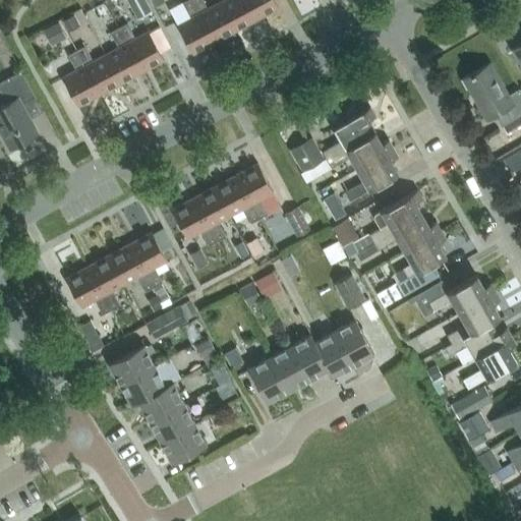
[(127,0),(137,17),(152,10),(146,0),(127,0)]
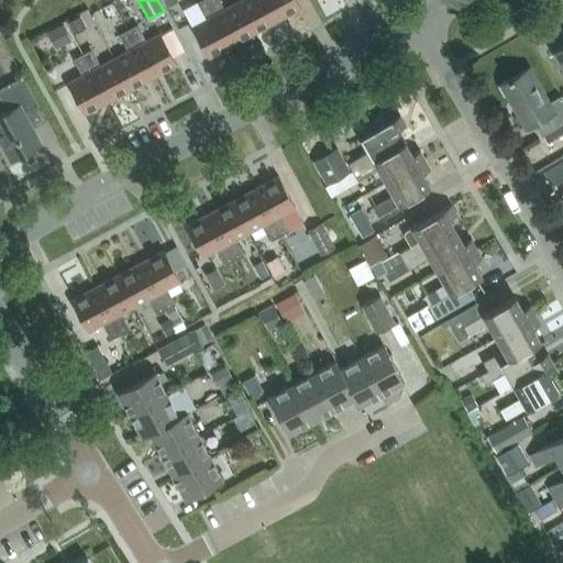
[(209,57),(233,44),(208,0),(200,0),(197,2),(206,19),(191,26),(209,57)]
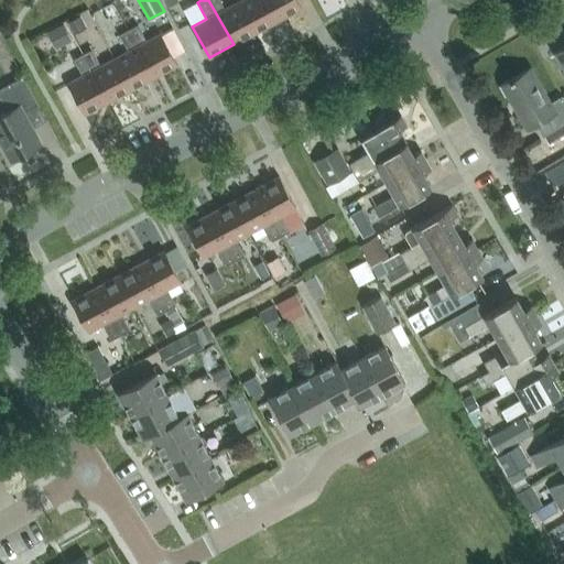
[(256,32),(238,1),(225,9),(220,0),(208,0),(234,44),(256,32)]
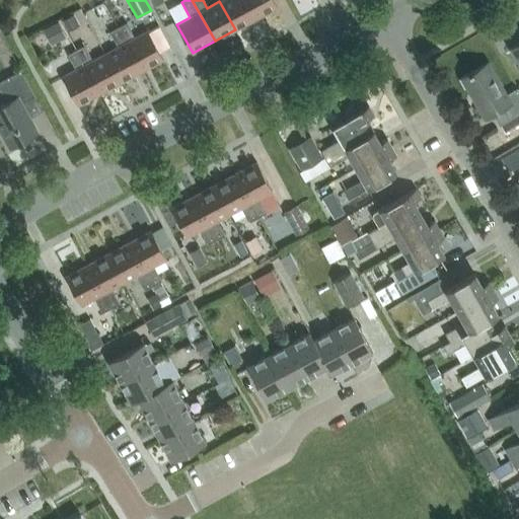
[(235,29),(257,17),(246,0),(220,0),(219,1),(235,29)]
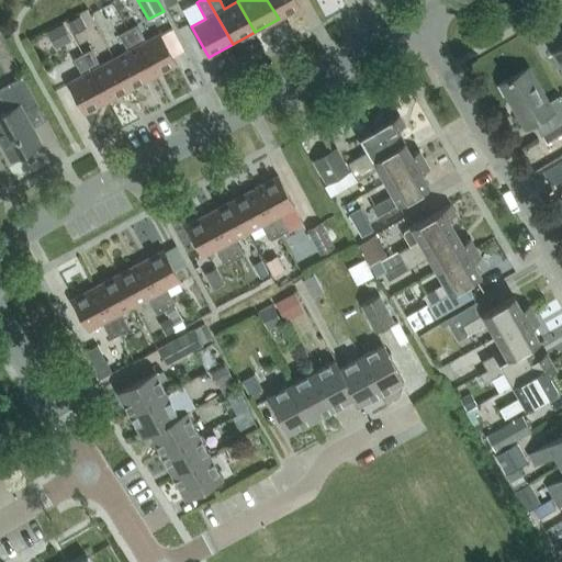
[(301,7),(296,0),(267,0),(279,19),(301,7)]
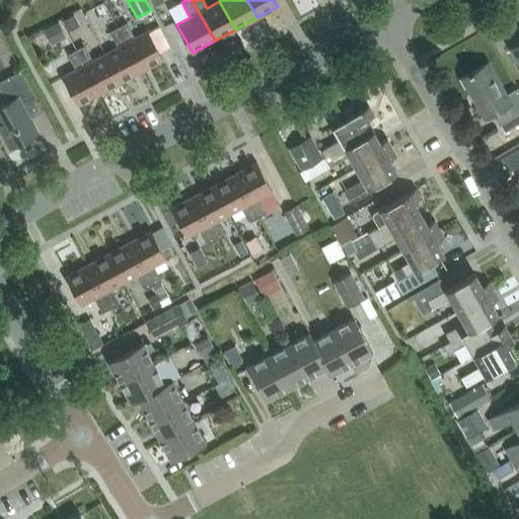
[(80,24),(74,13),(62,19),(68,30),(80,24)]
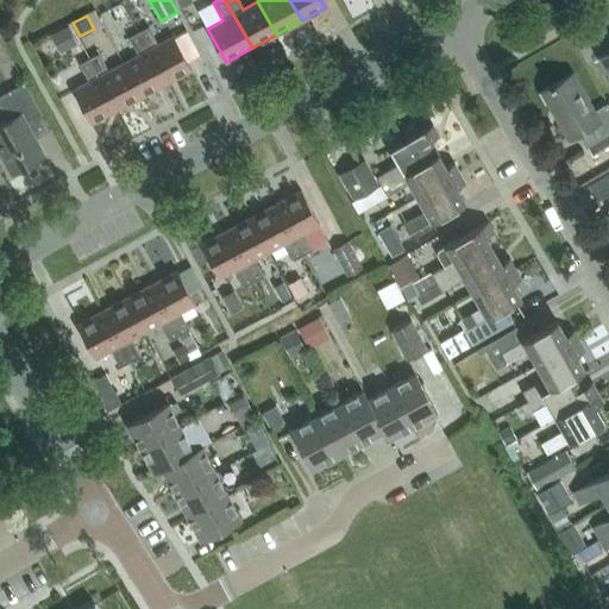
[(69,25),(54,32),(63,51),(79,43),(69,25)]
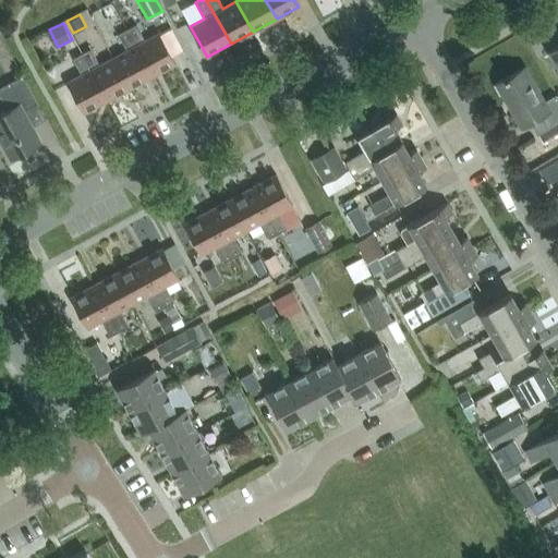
[(126,28),(154,75),(176,63),(159,33),(145,40),(136,24),(126,28)]
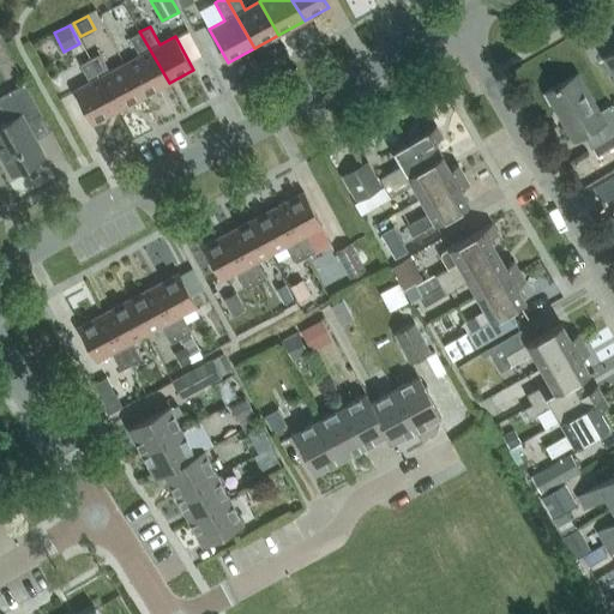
[(139,55),(125,62),(143,97),(169,83),(139,31),(130,37),(139,55)]
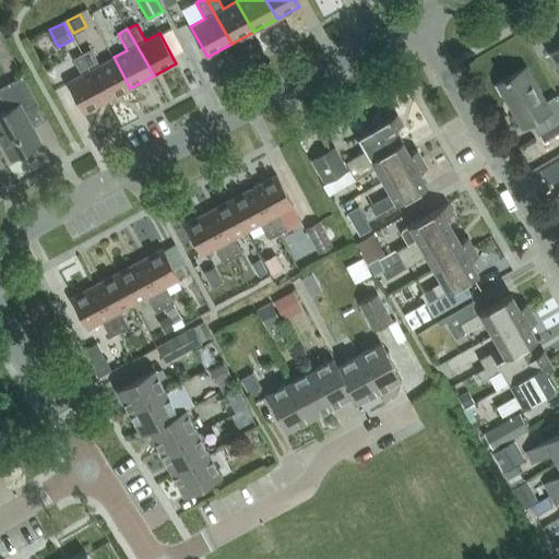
[(107,100),(130,88),(114,57),(99,64),(91,48),(82,54),(107,100)]
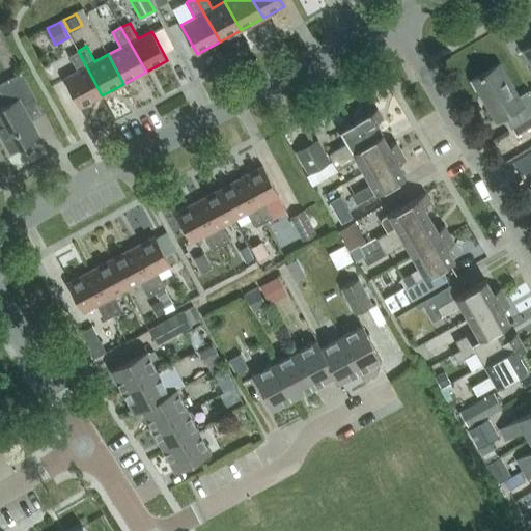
[(80,107),(102,95),(78,51),(68,55),(77,71),(64,78),(80,107)]
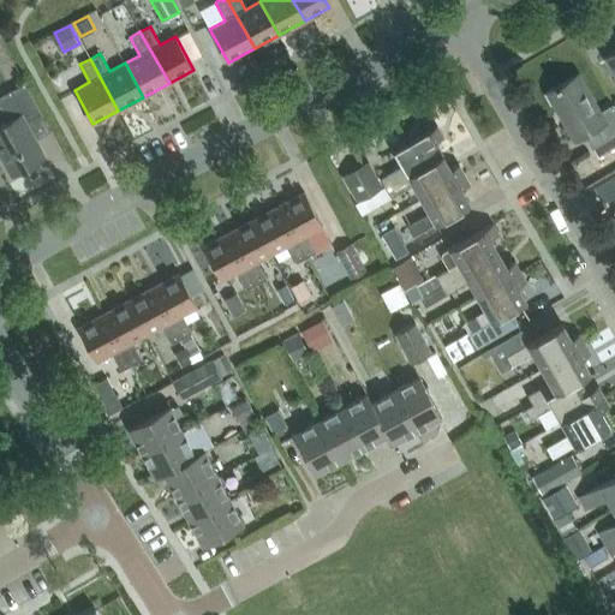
[(592,149),(595,148),(599,155),(614,145),(614,108),(613,105),(599,112),(578,73),(547,91),(574,139),(584,135),(592,149)]
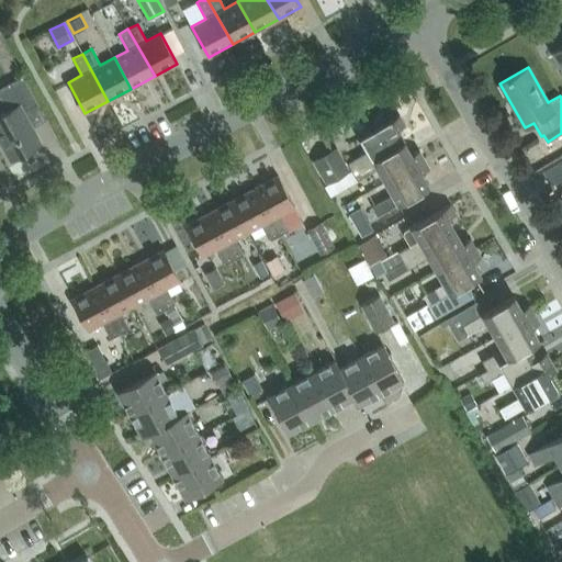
[(40,143),(22,111),(37,102),(22,76),(0,88),(0,96),(8,111),(0,114),(0,137),(11,158),(40,143)]
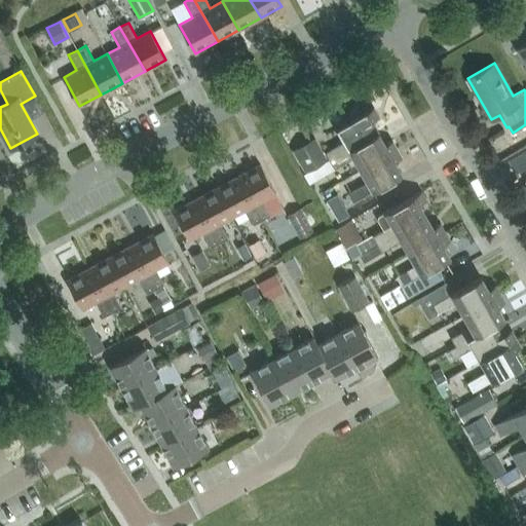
[(344,141),(325,152),(330,160),(378,133),(371,120),(378,116),(373,107),(337,128),(344,141)]
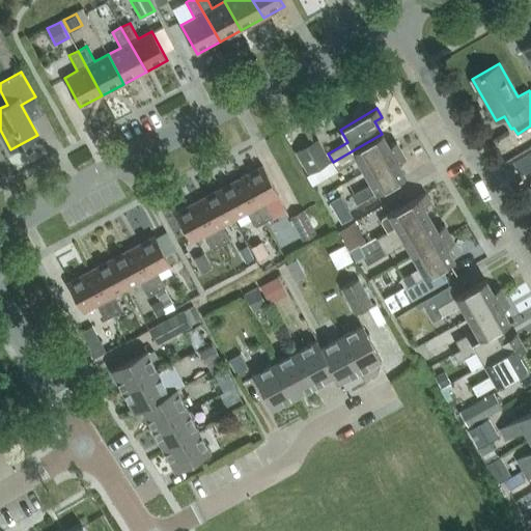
[(346,119),(340,109),(330,115),(336,126),(346,119)]
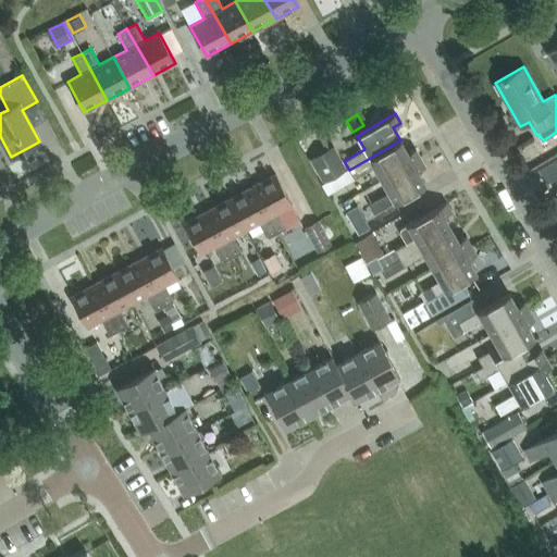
[(400,140),(349,170),(354,178),(374,166),(382,180),(420,157),(415,148),(407,152),(400,140)]
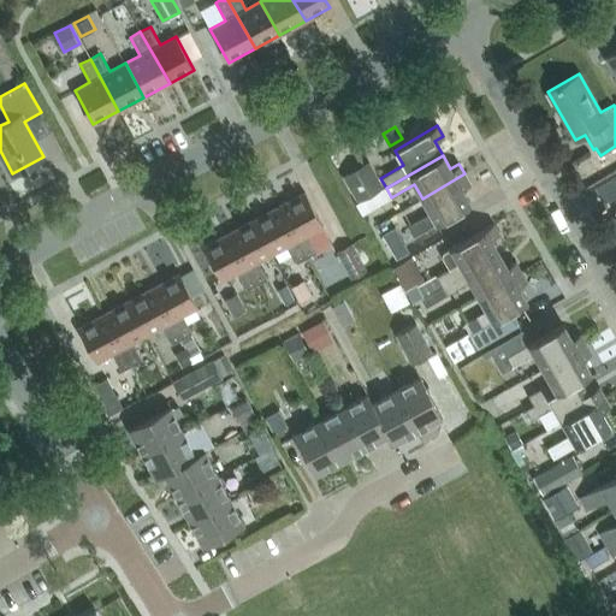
[(385,187),(380,178),(371,160),(343,176),(357,202),(377,191),(385,187)]
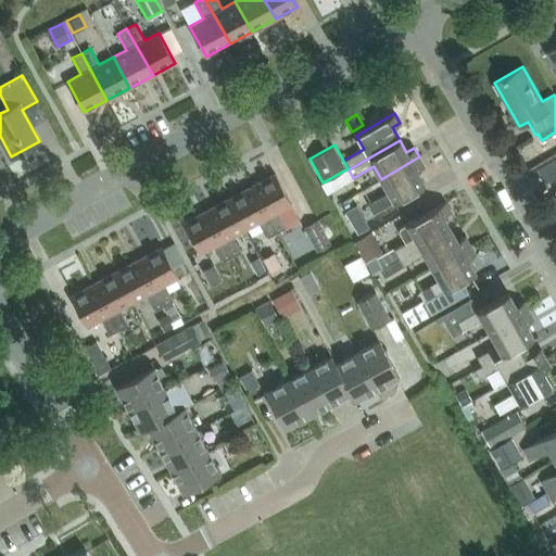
[(389,191),(368,203),(374,213),(395,201),(394,200),(425,184),(417,171),(425,166),(419,156),(381,179),(389,191)]
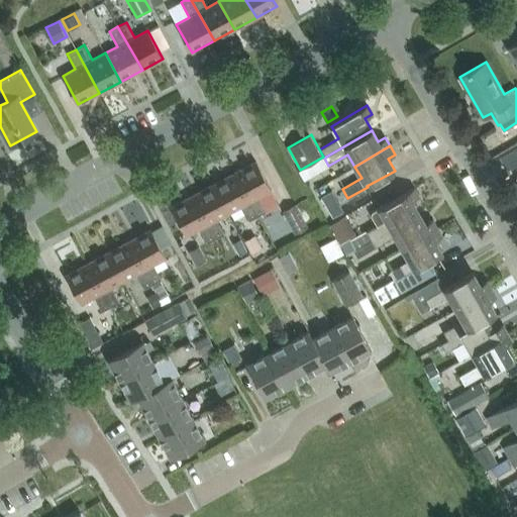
[(255,162),(234,173),(257,216),(267,211),(259,197),(271,190),(255,162)]
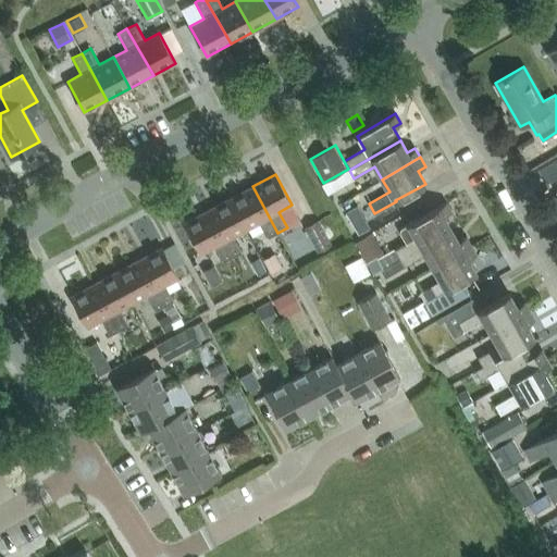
[(269,237),(277,233),(252,186),(230,198),(246,229),(260,222),(269,237)]
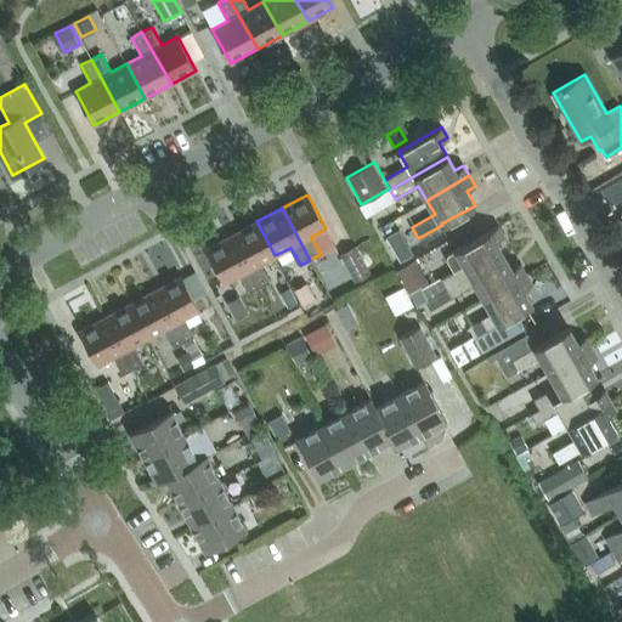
[(259,287),(270,282),(260,264),(275,255),(256,221),(231,236),(259,287)]
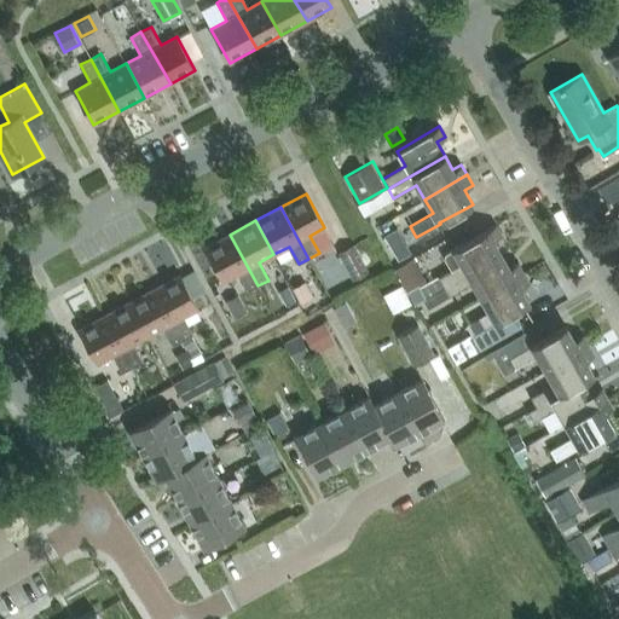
[(439,277),(444,287),(501,254),(493,239),(502,235),(496,224),(446,253),(444,258),(451,270),(439,277)]
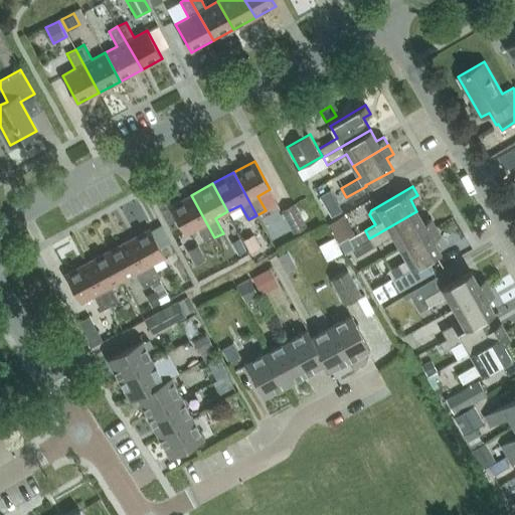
[(206,242),(214,237),(191,195),(170,206),(185,234),(198,227),(206,242)]
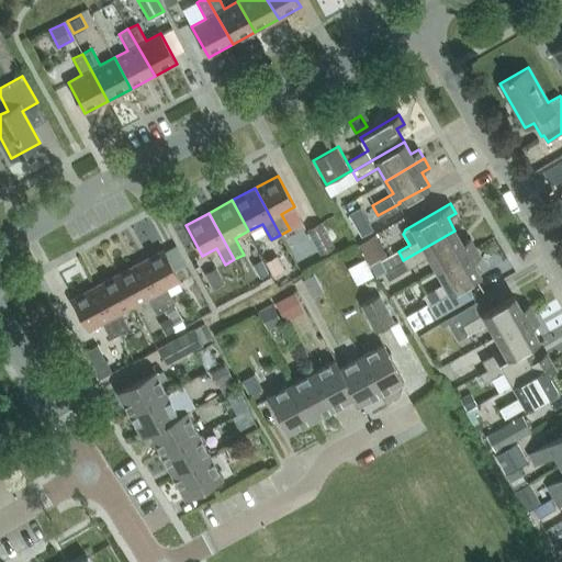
[(366,217),(353,225),(360,236),(373,229),(366,217)]
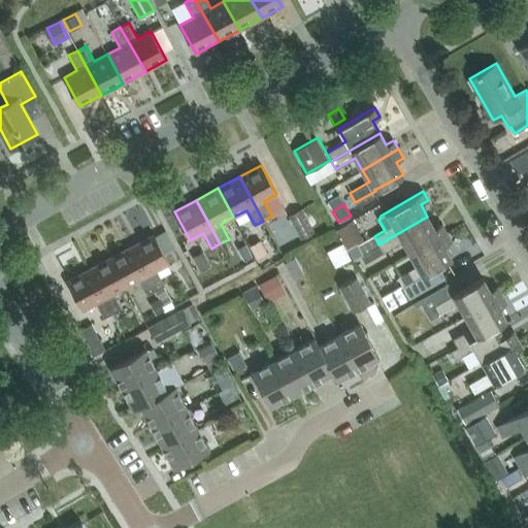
[(314,232),(301,208),(289,216),(301,238),(314,232)]
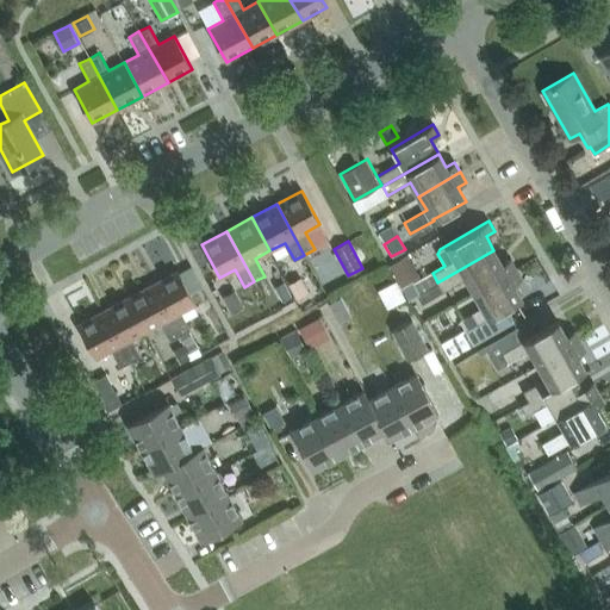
[(493,250),(437,282),(443,292),(466,279),(474,293),(516,268),(510,259),(502,263),(493,250)]
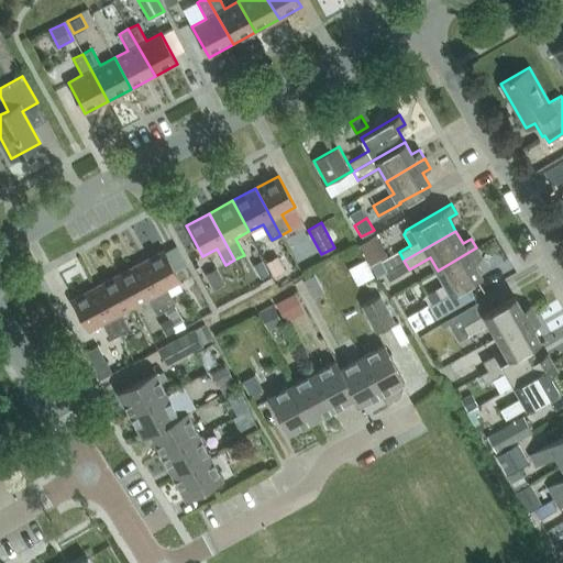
[(375,235),(357,245),(368,266),(378,261),(373,250),(379,245),(375,235)]
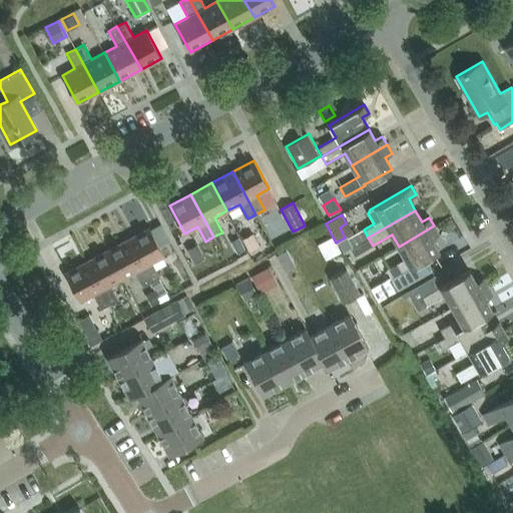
[(425,258),(438,250),(432,238),(439,234),(434,225),(399,246),(405,259),(386,269),(398,290),(432,271),(425,258)]
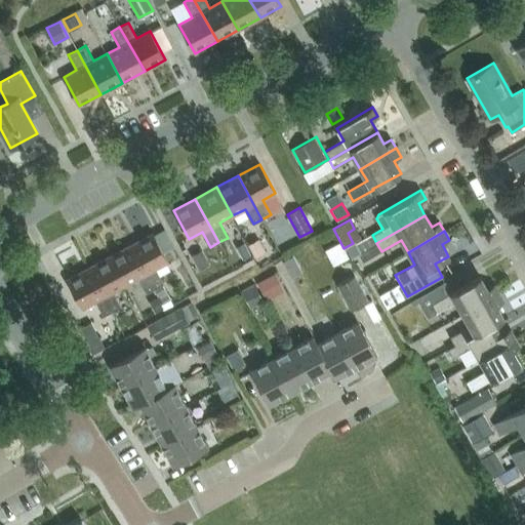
[(155,269),(168,261),(153,233),(130,245),(155,288),(163,284),(155,269)]
